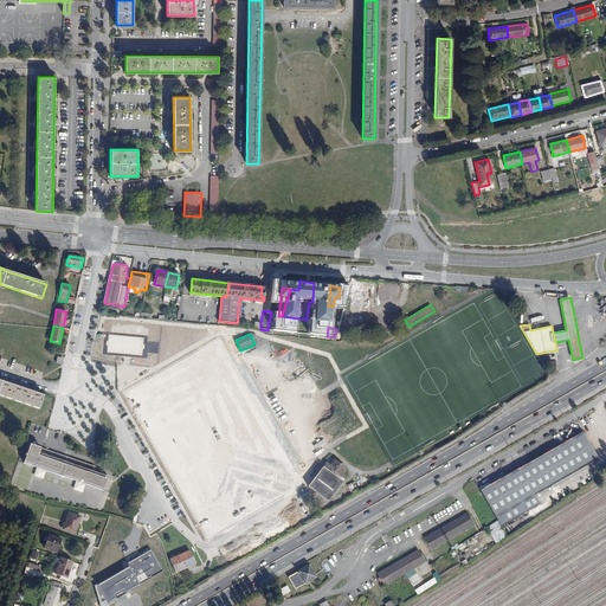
[(44,395),(0,380),(0,395),(39,408),(44,395)]
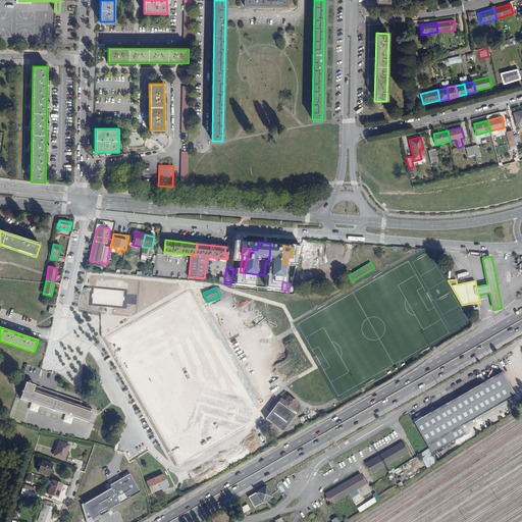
[(390,373),(376,381),(378,385),(393,377),(390,373)]
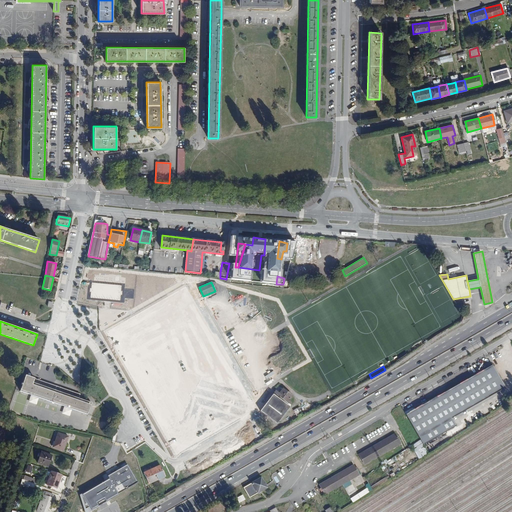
[(423,445),(510,395),(492,366),(406,416),(423,445)]
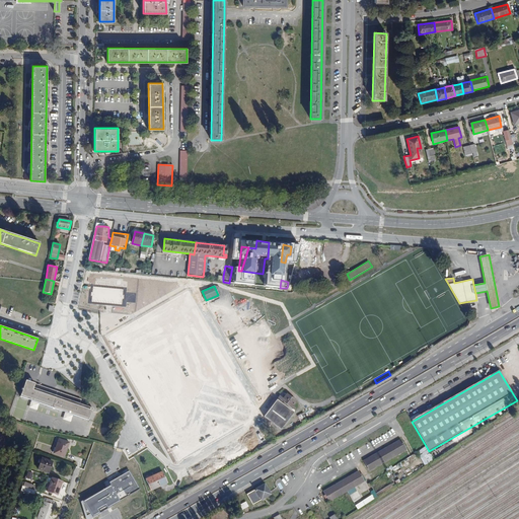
[(81,399),(26,380),(21,395),(88,419),(92,409),(79,404),(81,399)]
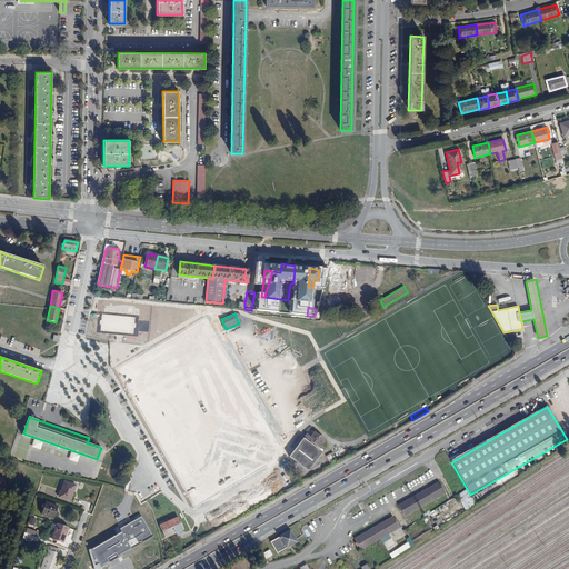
[(135,430),(148,453),(155,450),(140,427),(135,430)]
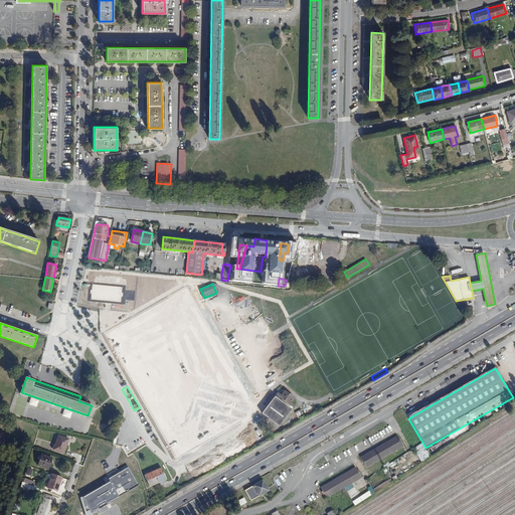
[(294,397),(285,390),(281,395),(278,392),(276,395),(281,398),(280,400),(275,396),(262,413),(279,425),(292,409),(291,408),(294,404),(291,402),(294,397)]
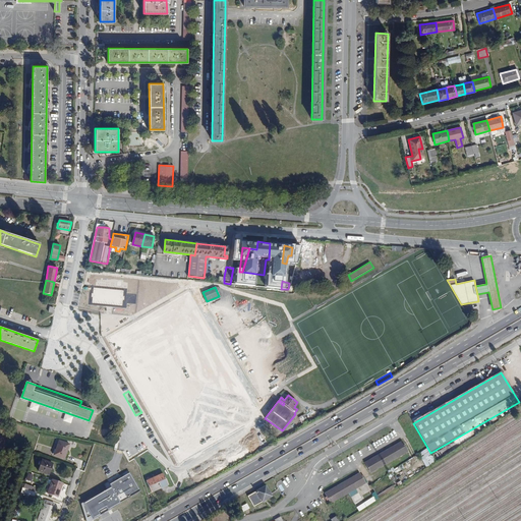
[(299,417),(302,423),(316,415),(313,409),(299,417)]
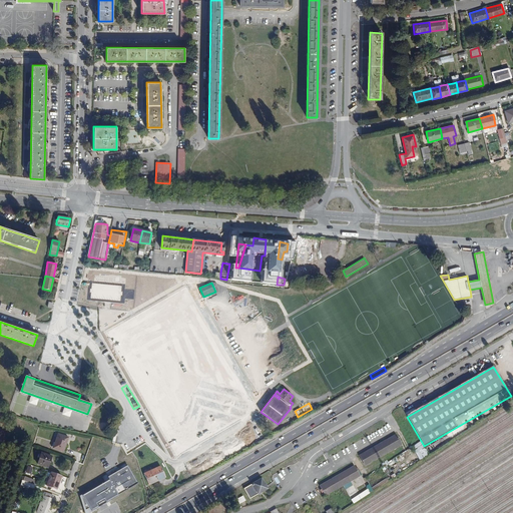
[(300,420),(298,417),(295,411),(289,414),(294,424),(300,420)]
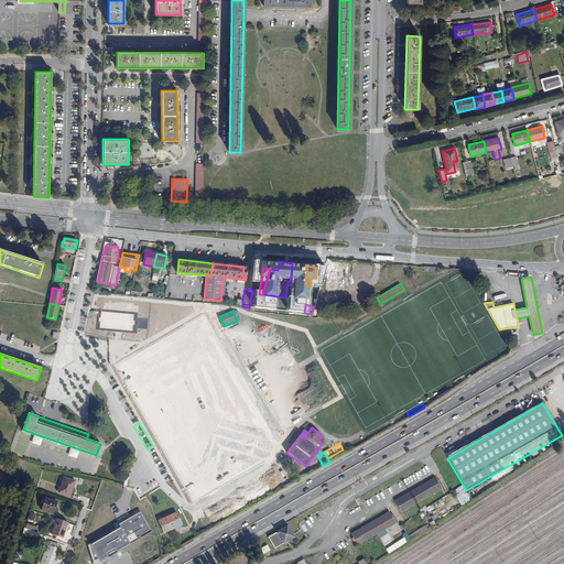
[(76,481),(64,477),(58,492),(69,497),(76,481)]
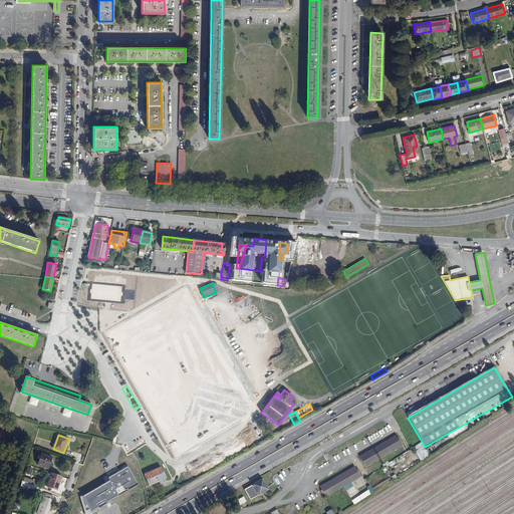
[(405,446),(398,435),(360,457),(367,467),(405,446)]
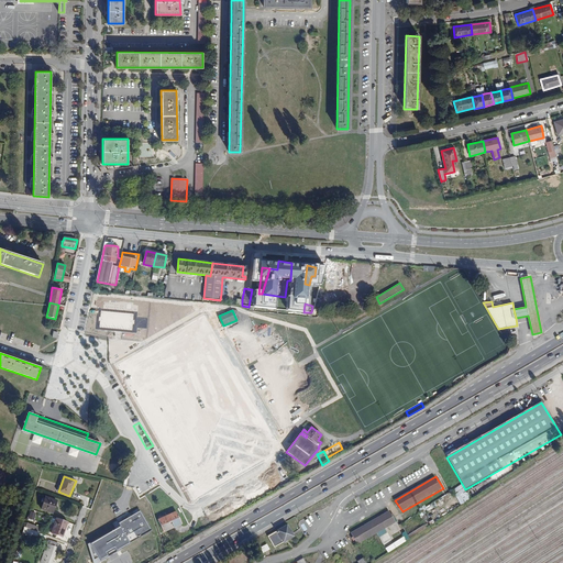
[(451,489),(459,505),(468,499),(461,485),(451,489)]
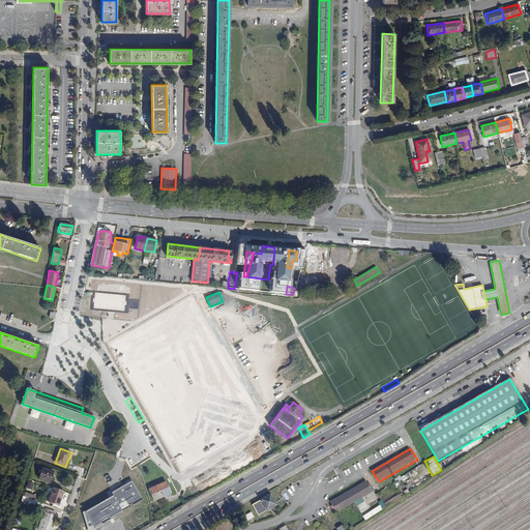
[(144,459),(138,460),(142,473),(149,470),(148,467),(145,458),(144,459)]
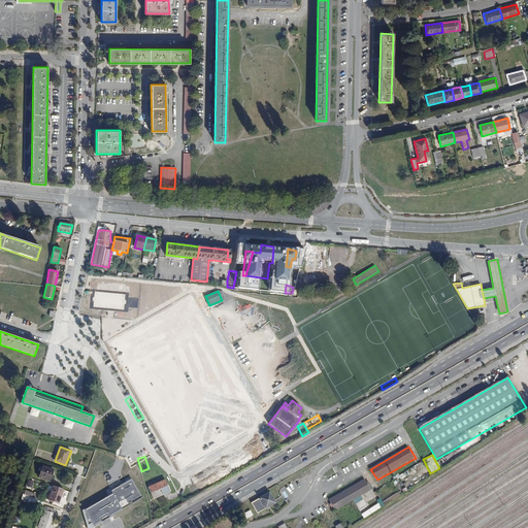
[(54,469),(42,465),(38,477),(50,482),(54,469)]
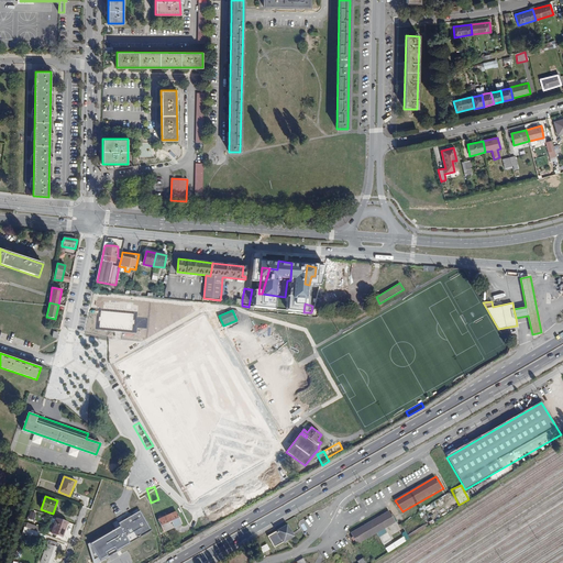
[(153,531),(142,511),(120,523),(122,527),(131,543),(153,531)]
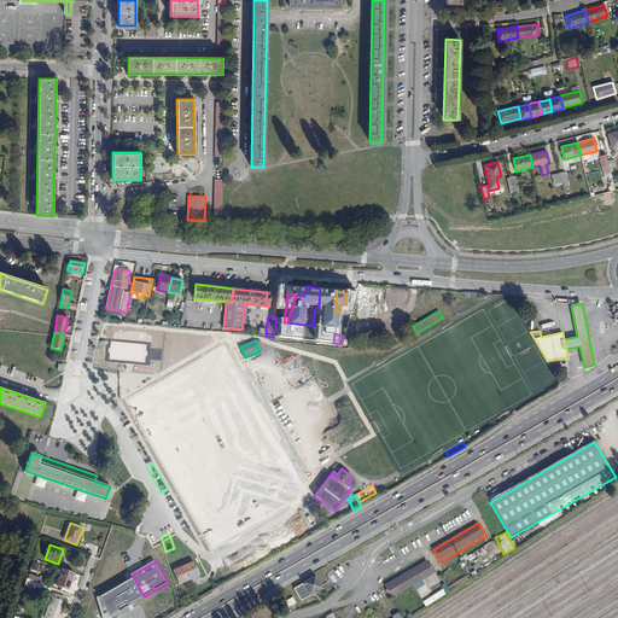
[(184,566),(190,579),(199,575),(193,561),(184,566)]
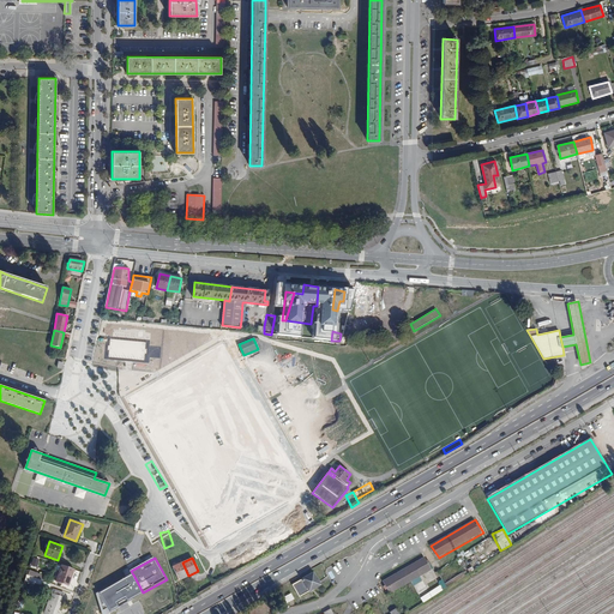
[(423,565),(421,561),(380,587),(383,590),(380,591),(383,595),(385,594),(387,599),(428,573),(423,565)]
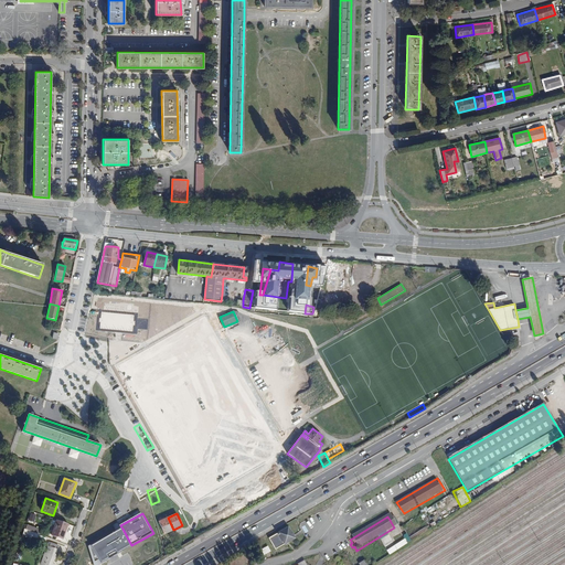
[(173,530),(168,518),(159,521),(164,533),(173,530)]
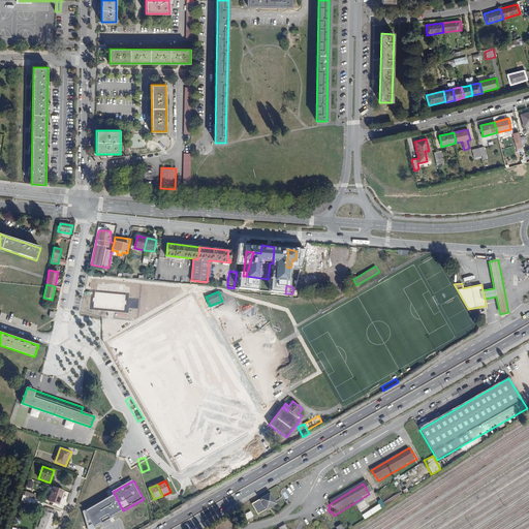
[(64,491),(53,487),(48,501),(59,504),(64,491)]
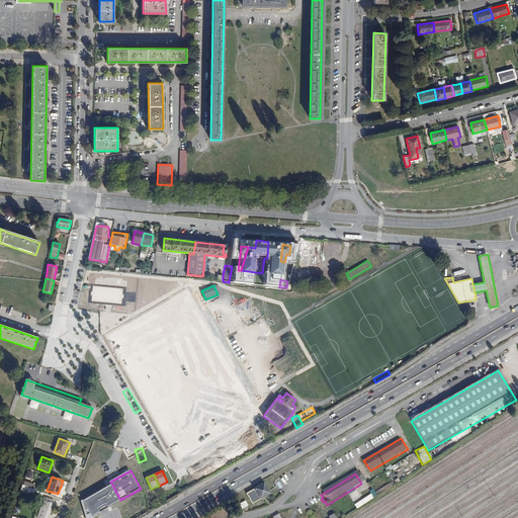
[(20,491),(30,494),(30,493),(32,488),(22,485),(20,491)]
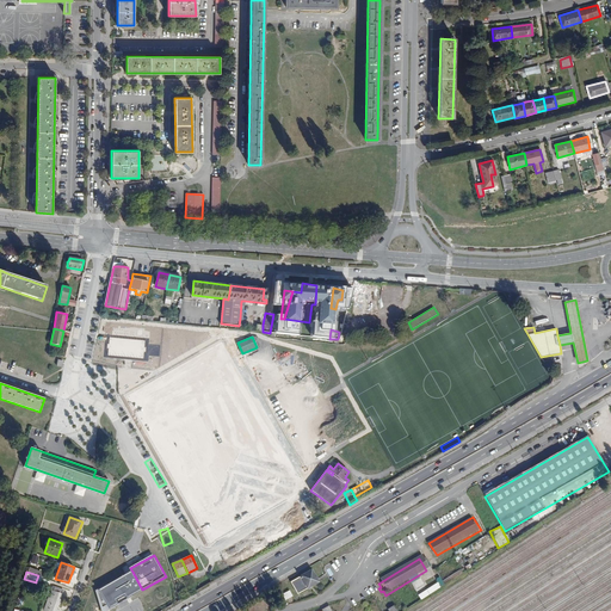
[(142,590),(133,572),(100,591),(110,610),(143,591),(142,590)]
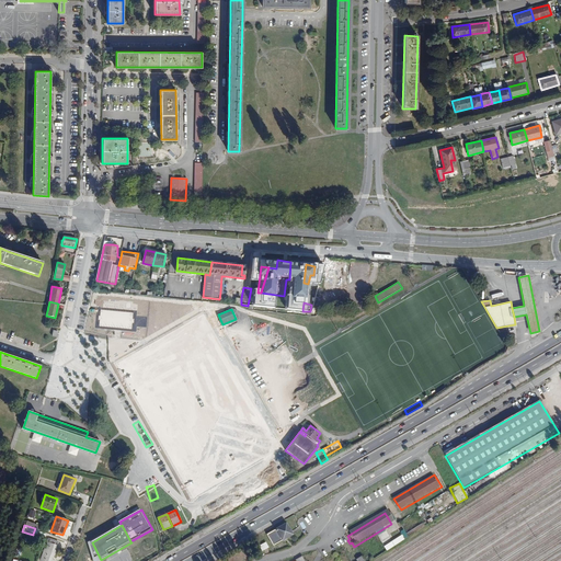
[(288,537),(284,527),(265,538),(271,547),(288,537)]
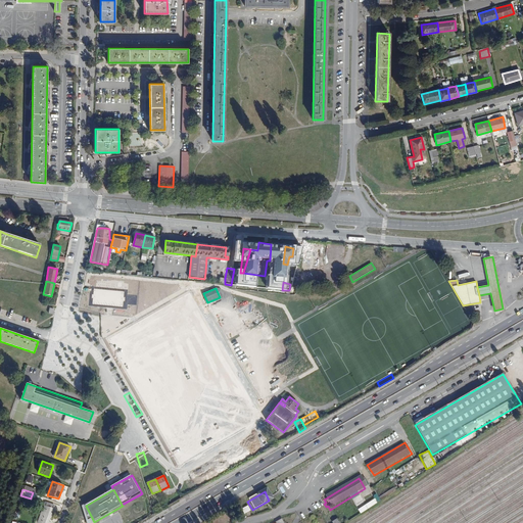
[(354,498),(358,504),(364,500),(361,494),(354,498)]
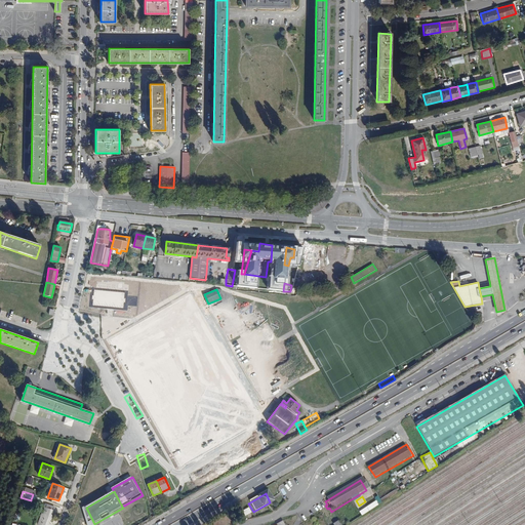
[(379,498),(360,511),(363,516),(382,502),(379,498)]
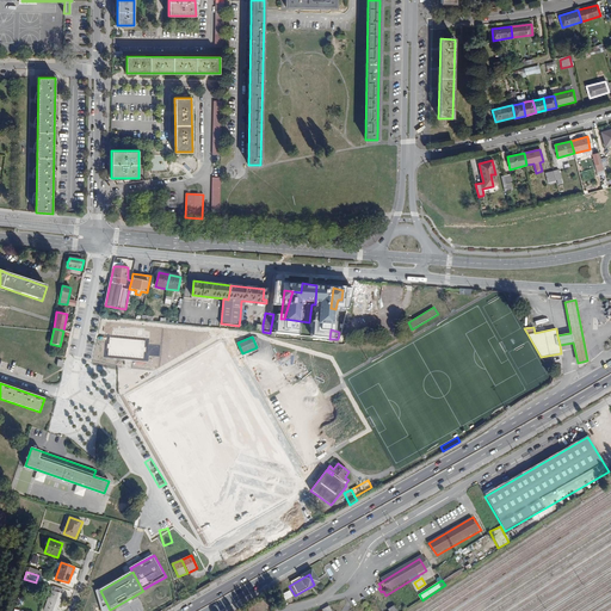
[(56,610),(63,590),(55,587),(54,591),(51,591),(44,610),(47,610),(56,610)]
